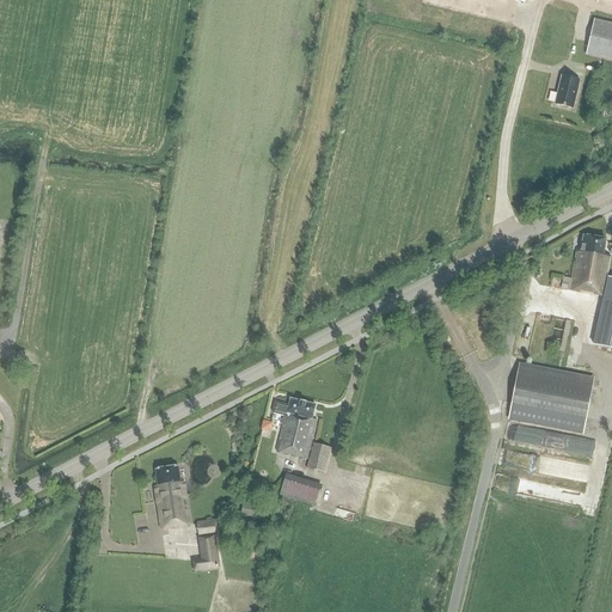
[(611,24),(594,20),(586,55),(611,61),(611,24)]
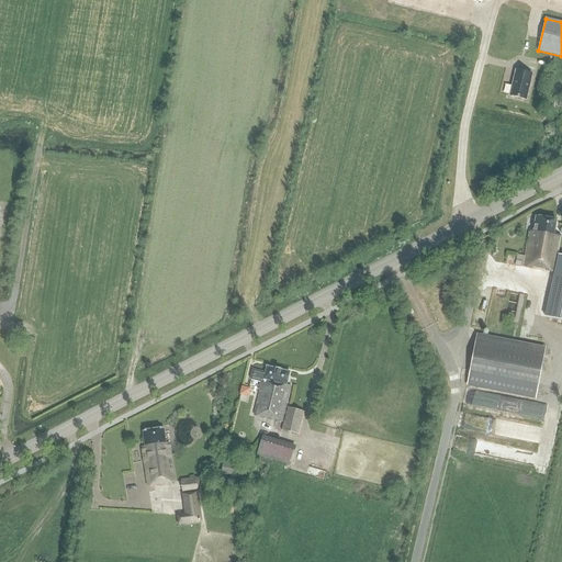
[(516,70),(509,97),(526,100),(532,75),(516,70)]
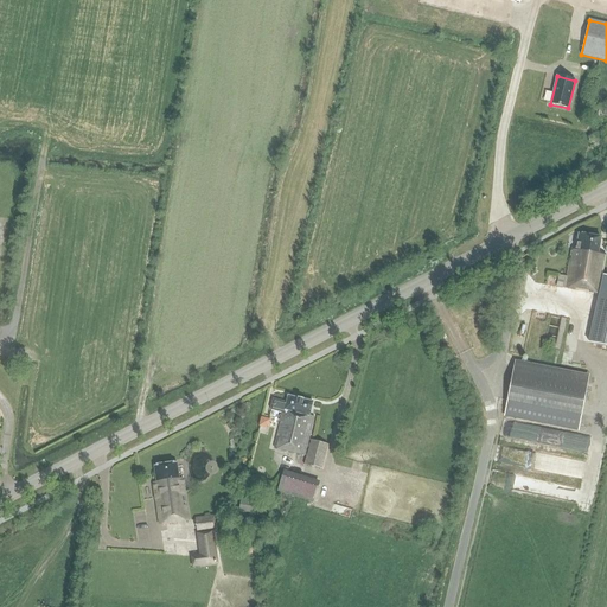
[(598,254),(601,238),(579,234),(576,249),(572,248),(567,278),(560,275),(557,287),(606,295),(606,275),(602,275),(606,255),(598,254)]
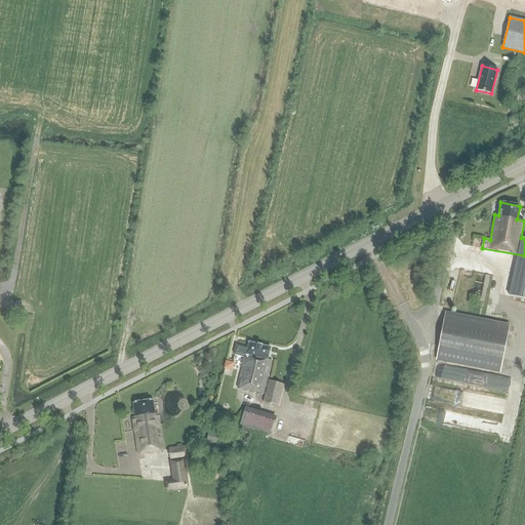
[(515,293),(524,294),(524,261),(524,263),(521,261),(518,275),(515,293)]
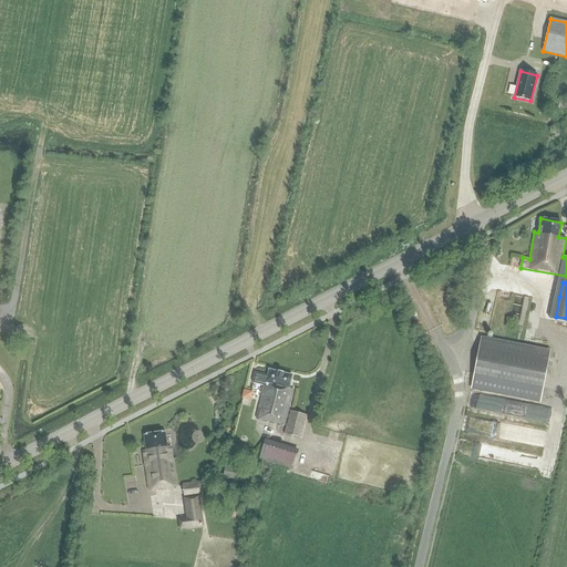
[(540,402),(544,388),(550,352),(482,339),(473,389),(540,402)]
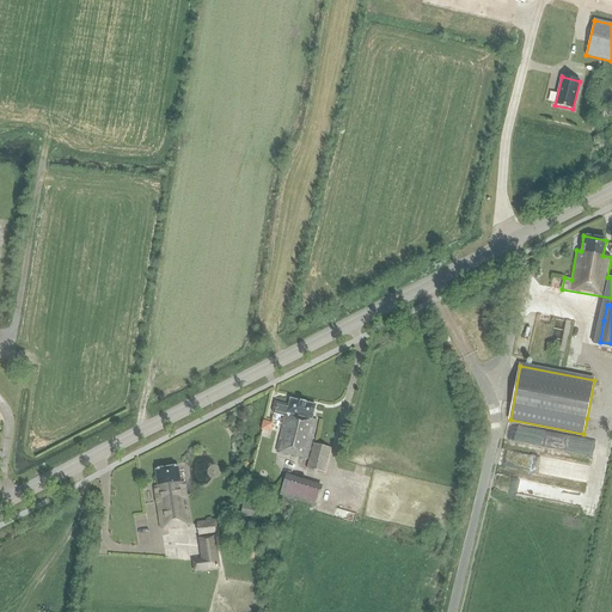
[(286,417),(279,445),(277,452),(308,460),(318,421),(312,420),(316,405),(291,399),(289,407),(275,403),(273,414),(286,417)]
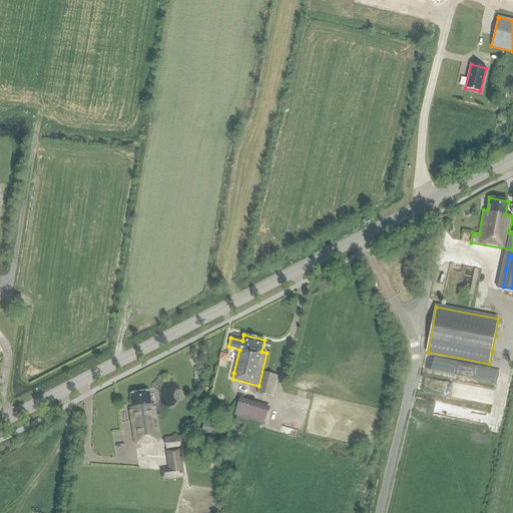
[(218,360),(226,362),(228,354),(220,352),(218,360)]
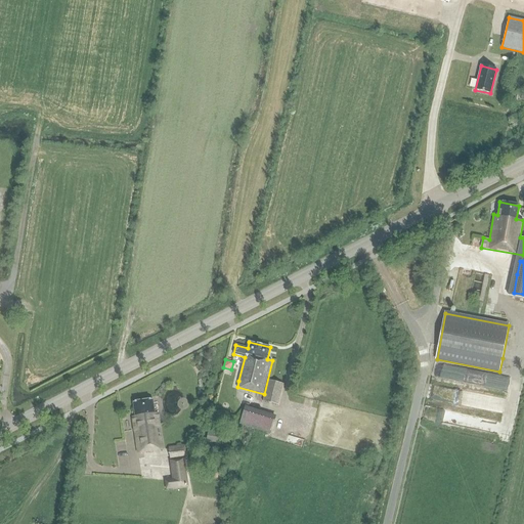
[(278,405),(284,385),(268,381),(263,401),(278,405)]
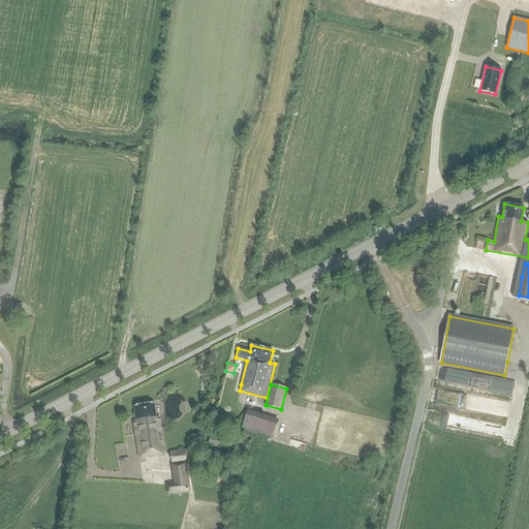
[(156,417),(154,403),(134,406),(136,421),(133,422),(139,458),(164,454),(158,417),(156,417)]
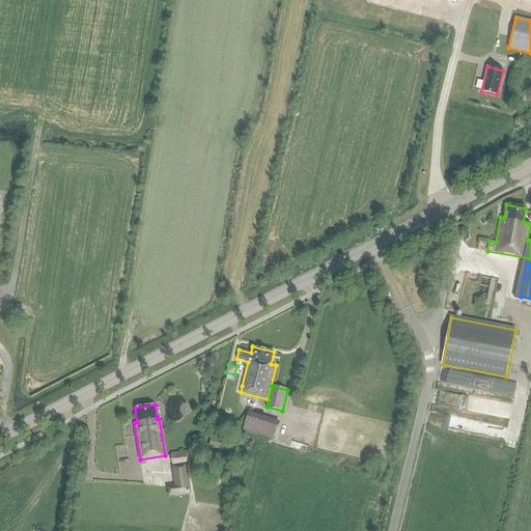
[(279,424),(272,421),(267,438),(275,440),(279,424)]
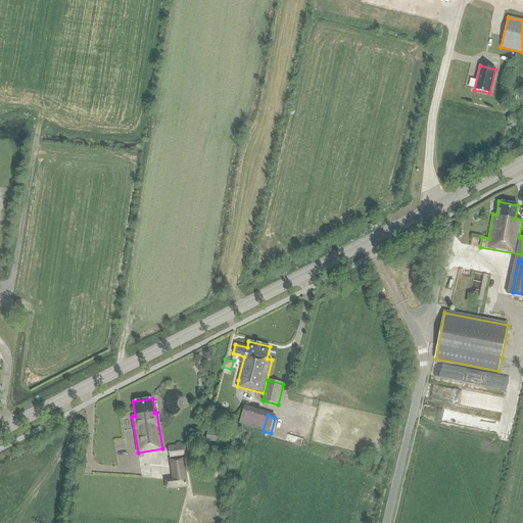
[(171,459),(187,457),(185,444),(170,446),(171,459)]
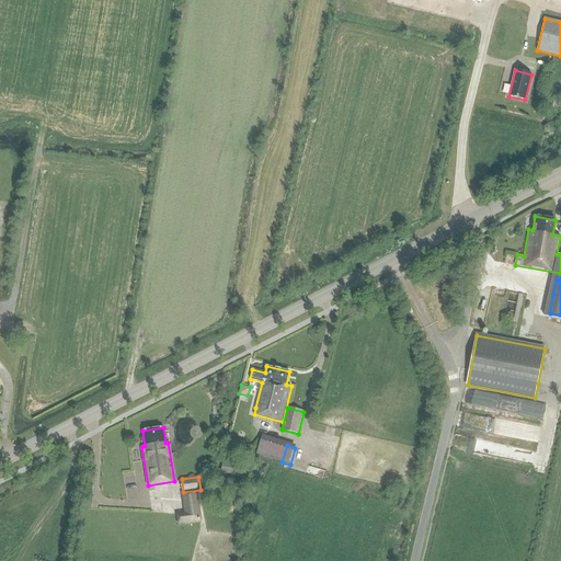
[(184,497),(185,505),(196,504),(195,496),(184,497)]
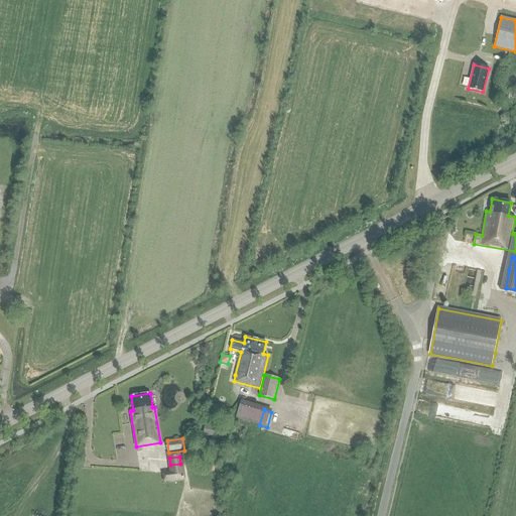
[(164,482),(184,479),(182,471),(171,473),(163,474),(164,482)]
